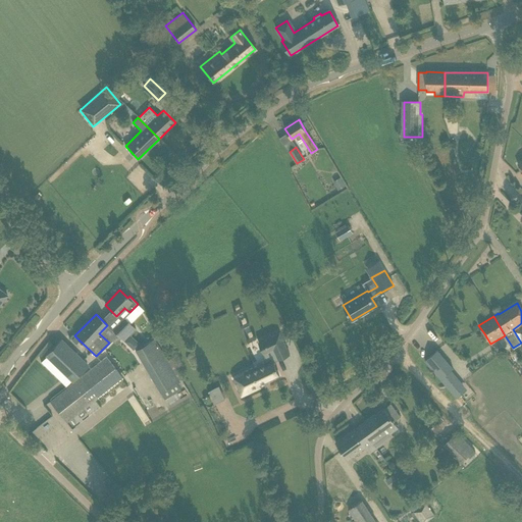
[(122,317),(116,323),(129,335),(136,329),(122,317)]
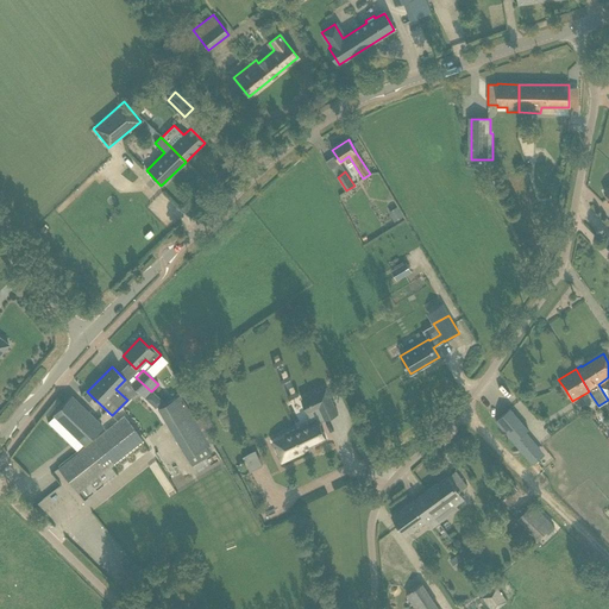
[(151,391),(136,377),(130,383),(145,397),(151,391)]
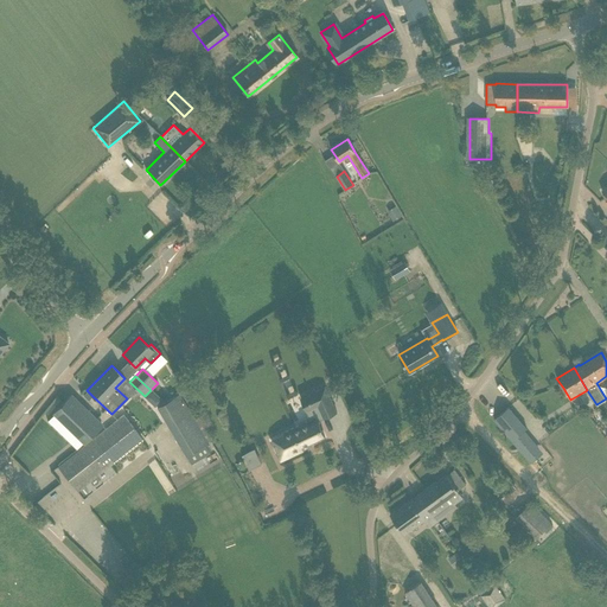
[(325,436),(317,417),(324,415),(319,406),(331,401),(325,387),(307,396),(308,396),(310,400),(310,401),(311,403),(312,403),(313,408),(306,410),(311,420),(283,433),(285,434),(272,441),(280,460),(306,448),(305,446),(325,436)]
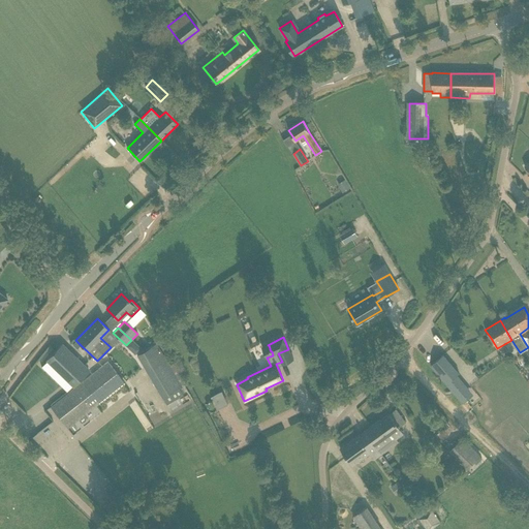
[(160,339),(157,341),(164,353),(167,351),(160,339)]
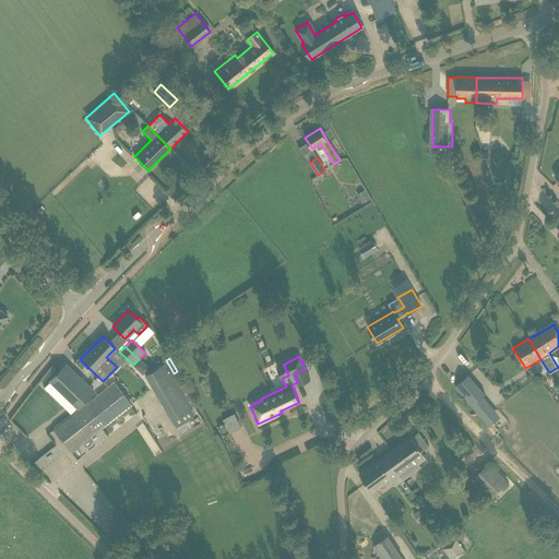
[(49,381),(57,389),(78,408),(94,392),(66,364),(49,381)]
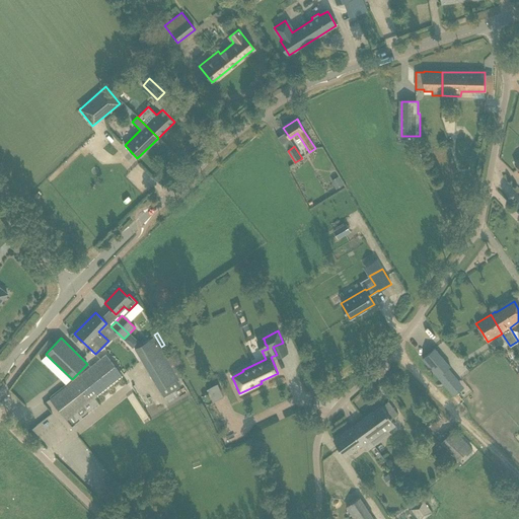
[(134,349),(158,389),(177,379),(152,338),(134,349)]
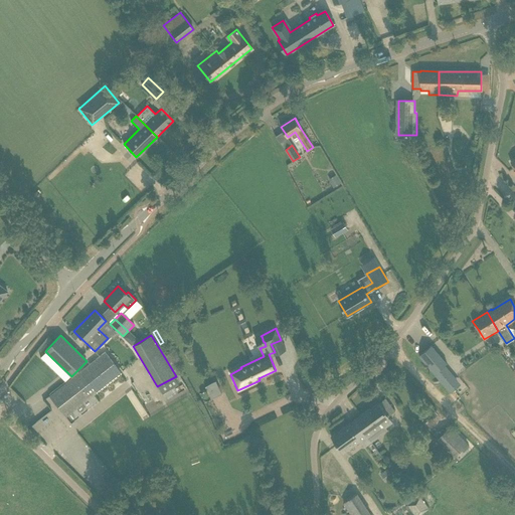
[(277,344),(280,351),(286,349),(283,341),(277,344)]
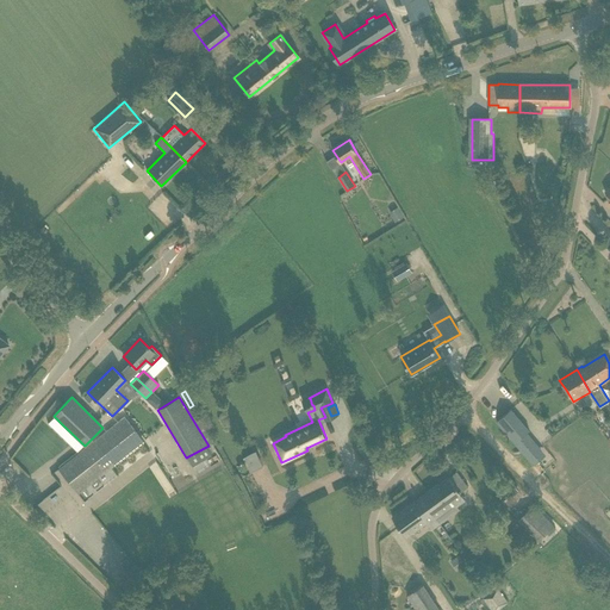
[(510,410),(496,422),(534,465),(541,459),(542,458),(524,435),(529,430),(511,409),(510,410)]
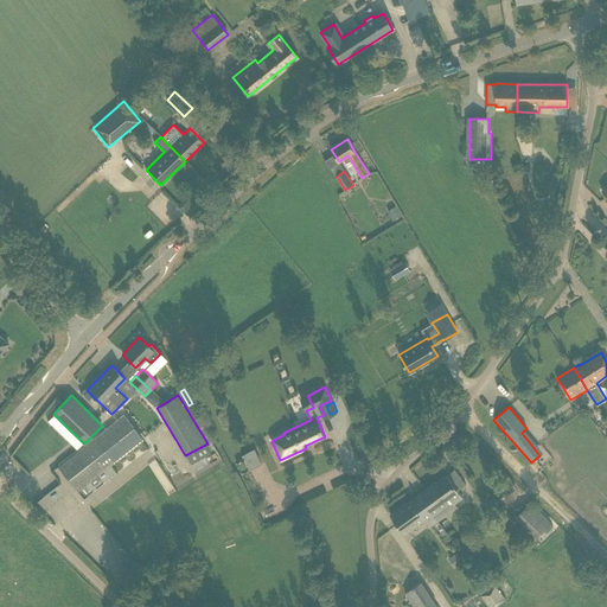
[(57,467),(77,491),(87,484),(141,440),(131,423),(123,415),(66,459),(57,467)]
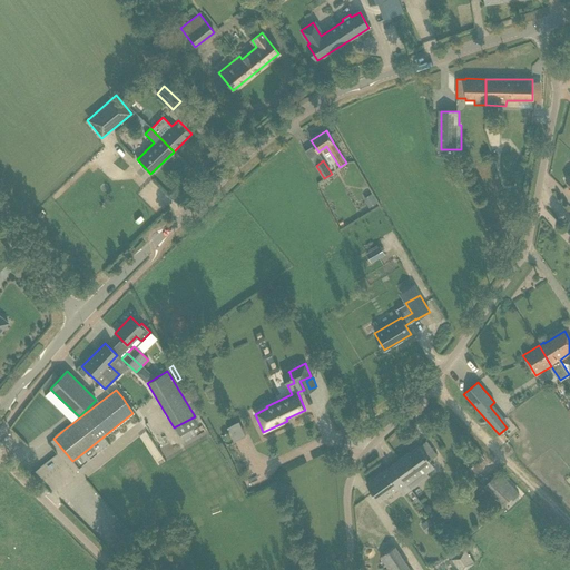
[(227,426),(235,441),(246,435),(239,421),(227,426)]
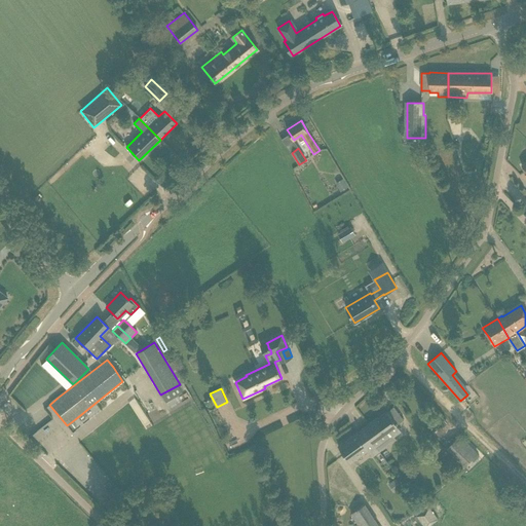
[(386,410),(363,427),(379,451),(395,440),(392,437),(401,430),(397,424),(403,420),(393,407),(387,411),(386,410)]
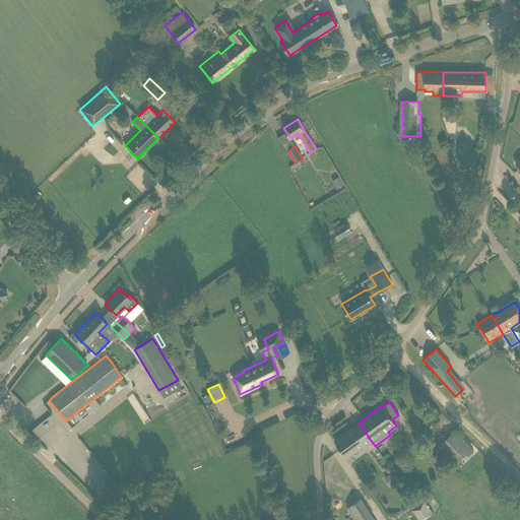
[(375,446),(359,423),(334,441),(346,457),(354,452),(364,445),(368,451),(375,446)]
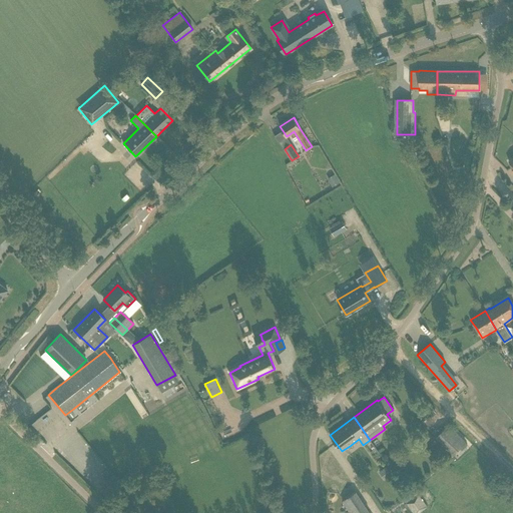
[(436,436),(454,454),(466,442),(448,425),(436,436)]
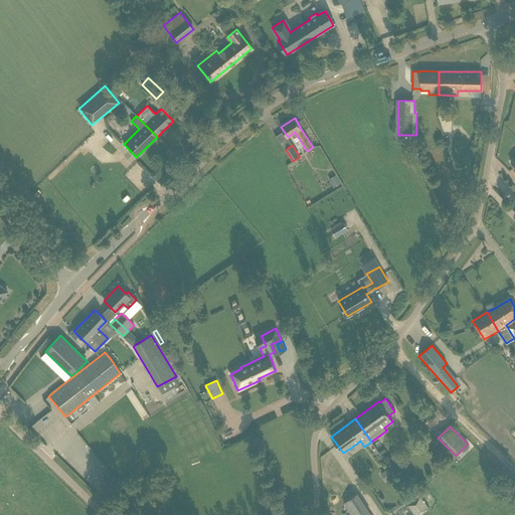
[(368,514),(370,513),(357,494),(344,503),(352,514),(368,514)]
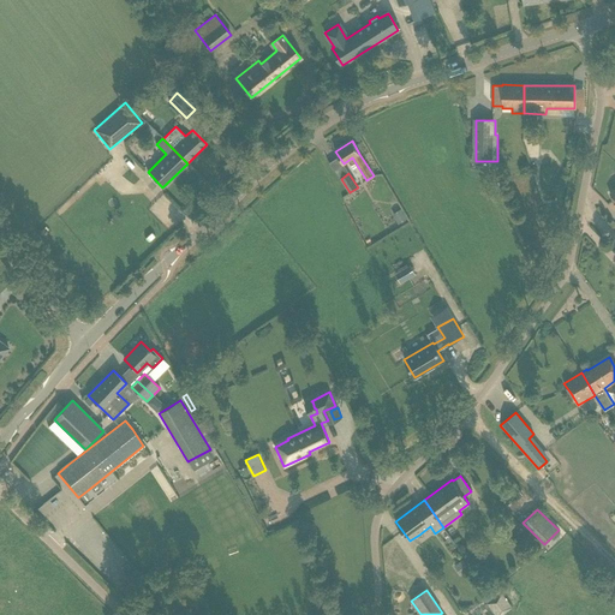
[(513,608),(502,592),(494,598),(505,613),(513,608)]
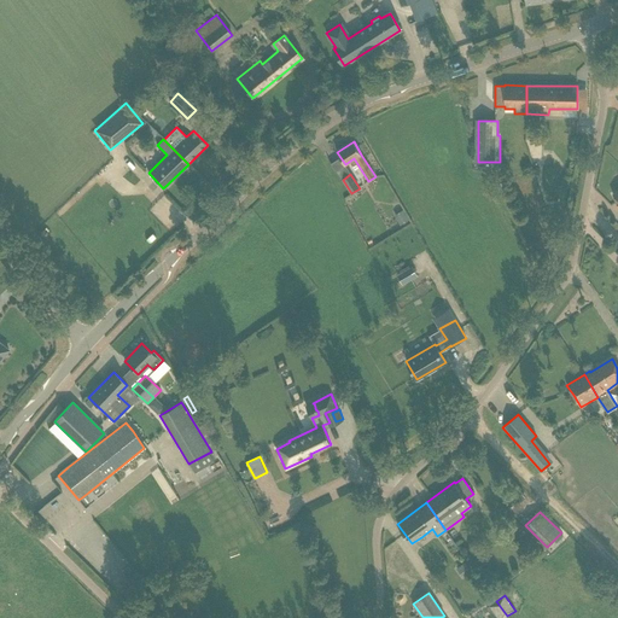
[(503,617),(507,616),(496,601),(489,606),(497,617),(503,617)]
